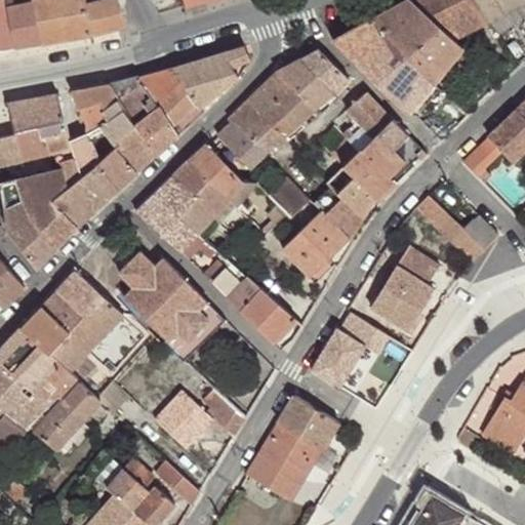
[(0,0),(0,49),(43,43),(35,0),(0,0)]
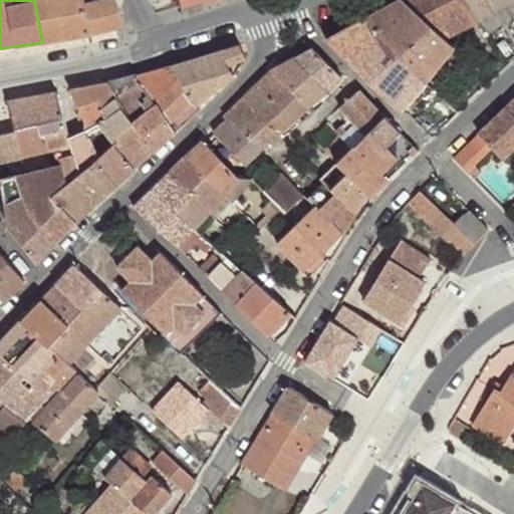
[(58,0),(34,0),(42,42),(65,38),(58,0)]
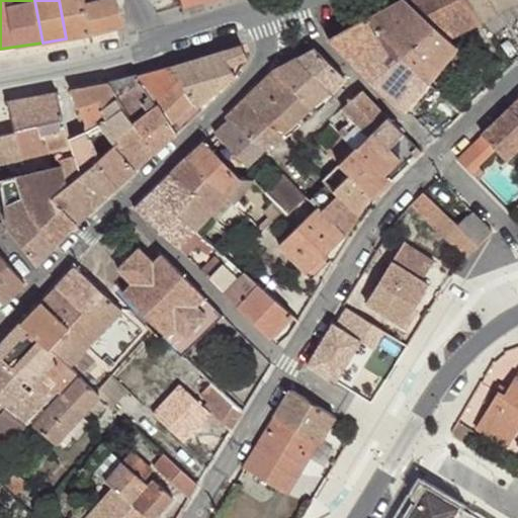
[(97,0),(86,3),(85,0),(59,0),(66,38),(84,35),(95,33),(124,24),(117,0),(97,0)]
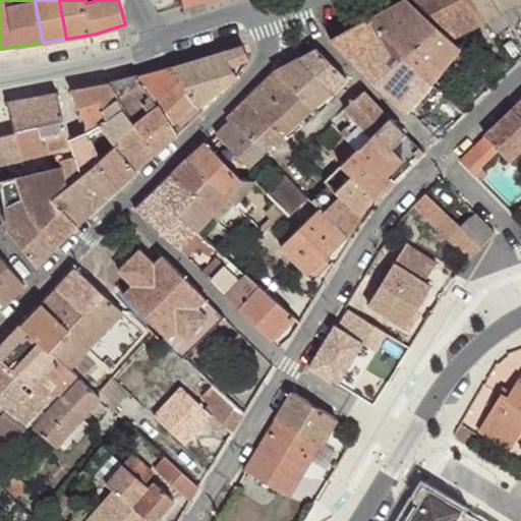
[(406,56),(440,29),(407,0),(405,0),(369,19),(406,56)]
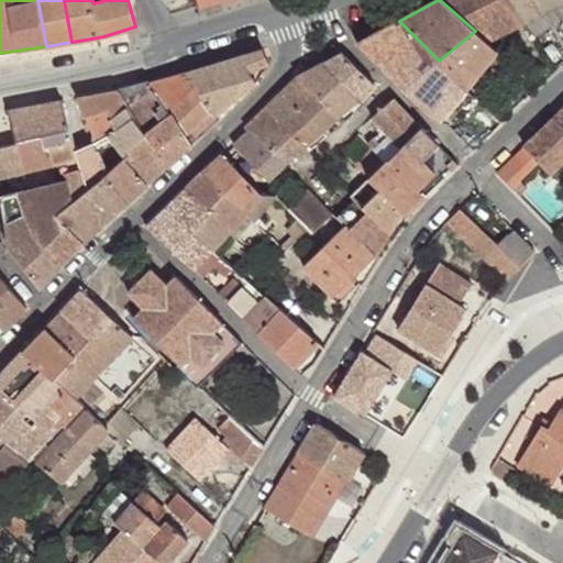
[(482,12),(474,0),(440,0),(475,31),(487,41),(519,25),(501,0),(482,12)]
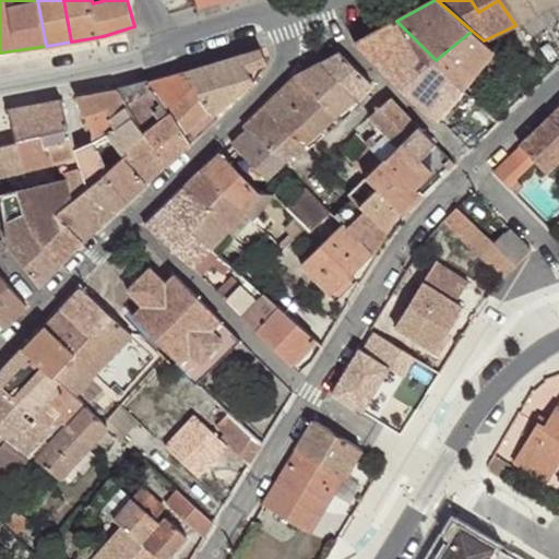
[(471,0),(478,12),(498,0),(515,25),(523,22),(508,0),(471,0)]
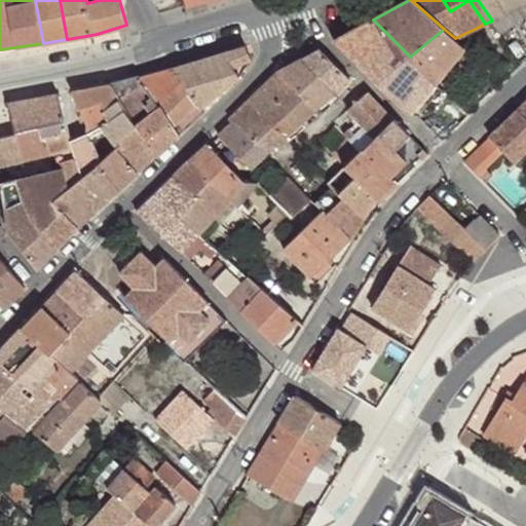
[(525,0),(478,0),(492,21),(514,9),(525,28),(525,0)]
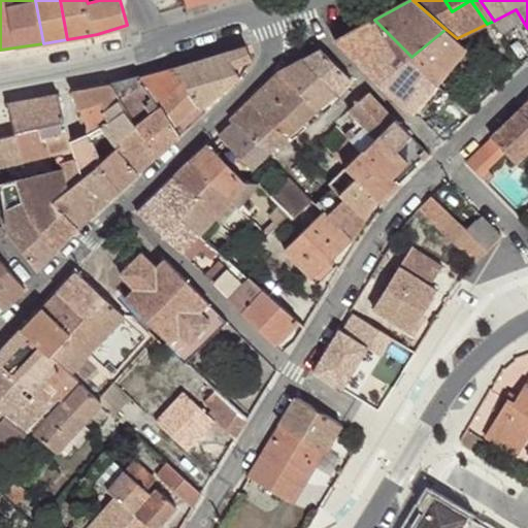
[(411,57),(374,20),(335,41),(409,114),(437,83),(411,57)]
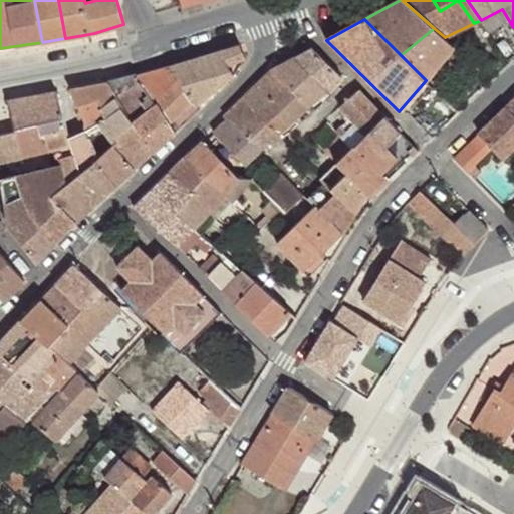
[(455,47),(445,37),(434,28),(401,55),(426,80),(455,47)]
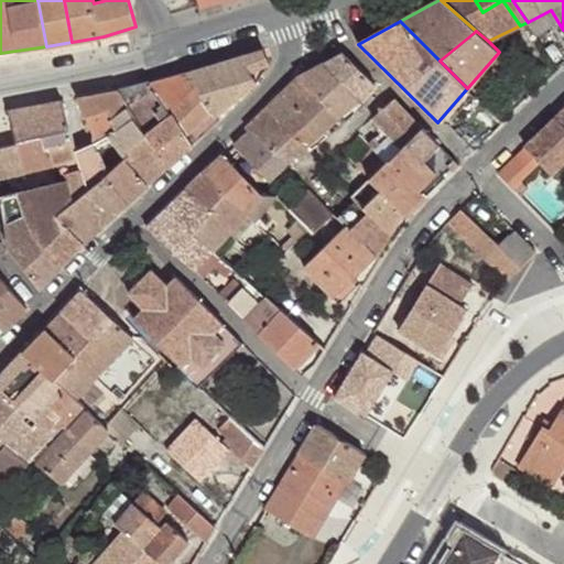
[(264,49),(187,73),(197,87),(196,87),(219,117),(259,82),(272,65),(264,49)]
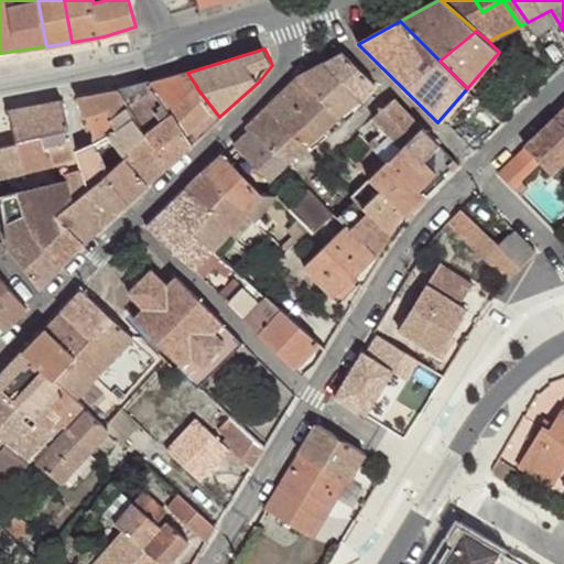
[(344,52),(324,62),(358,100),(376,85),(344,52)]
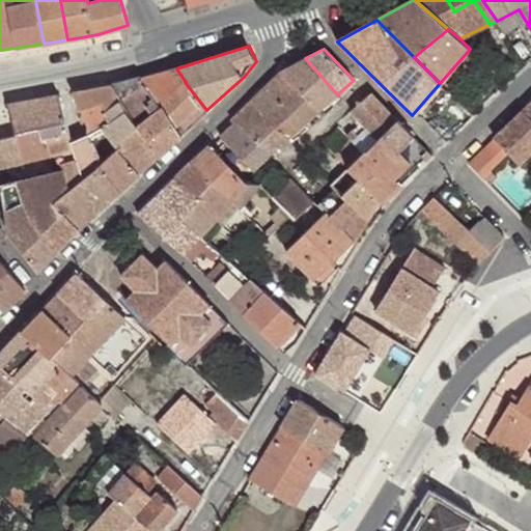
[(337,94),(305,58),(280,72),(302,93),(318,111),(337,94)]
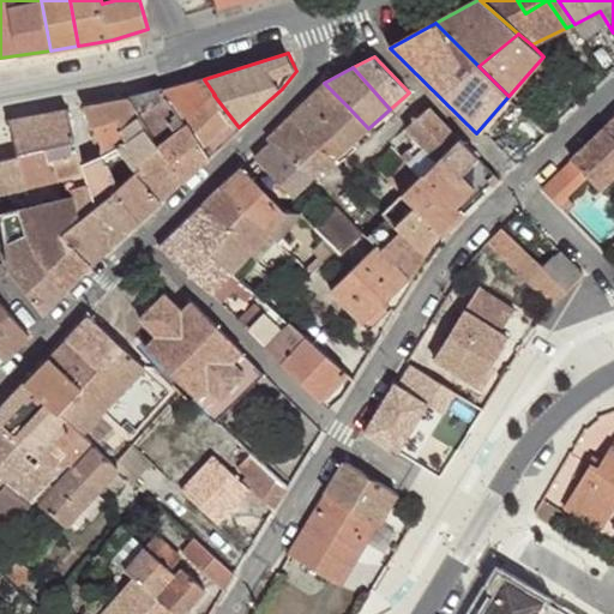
[(215,95),(204,79),(164,89),(187,122),(214,95),(215,95)]
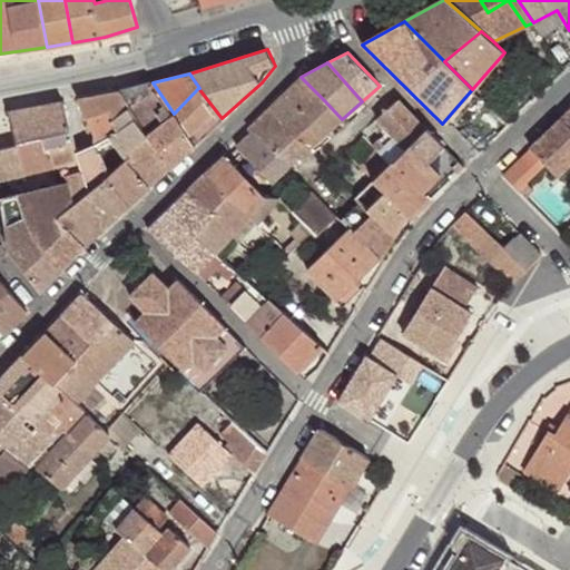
[(324,100),(301,77),(269,108),(292,130),(311,112),(324,100)]
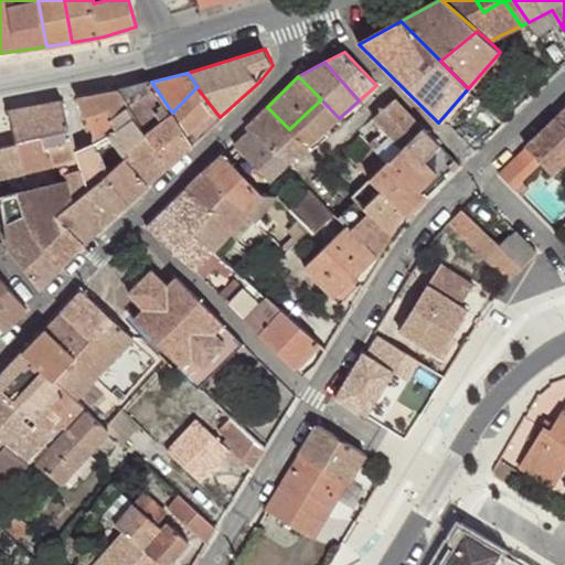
[(121,89),(120,91),(148,131),(172,113),(151,82),(121,89)]
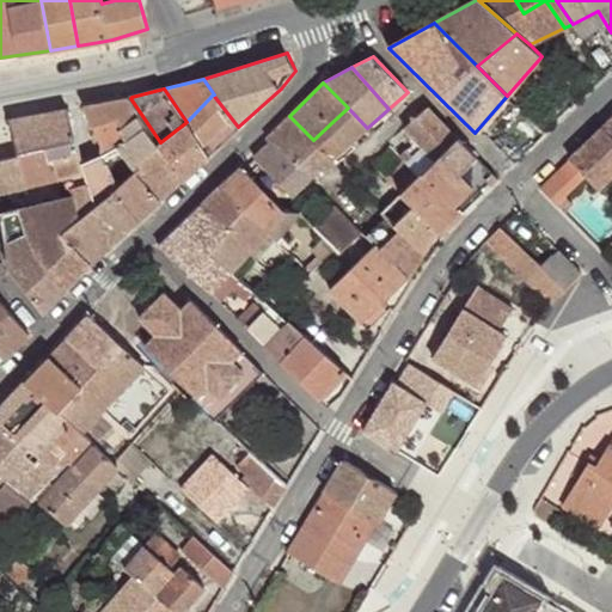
[(160,142),(184,177),(242,130),(238,127),(213,95),(187,122),(160,142)]
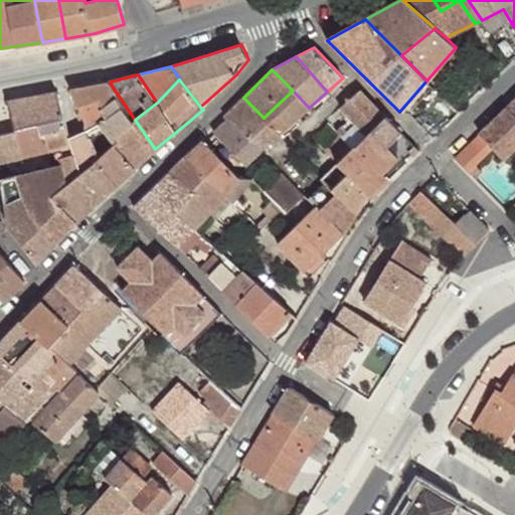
[(110,82),(70,91),(86,122),(88,132),(95,129),(99,133),(105,129),(112,138),(135,120),(110,82)]
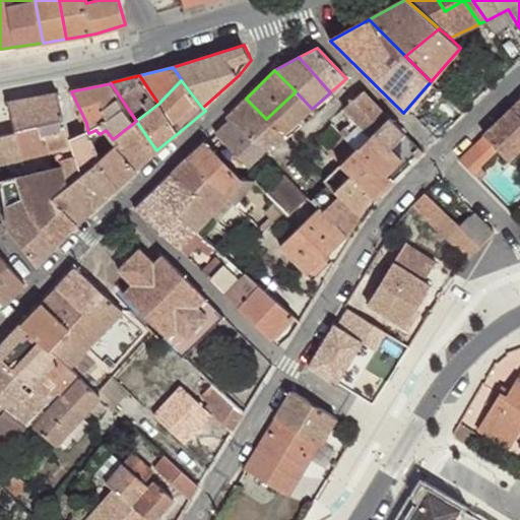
[(299,121),(312,109),(296,91),(283,103),(299,121)]
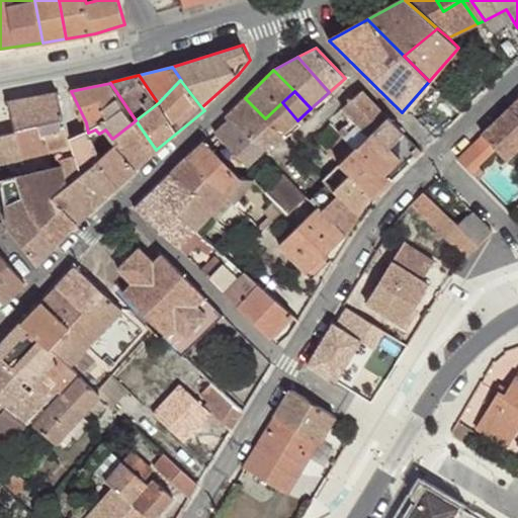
[(387,118),(362,91),(342,109),(353,119),(369,136),(387,118)]
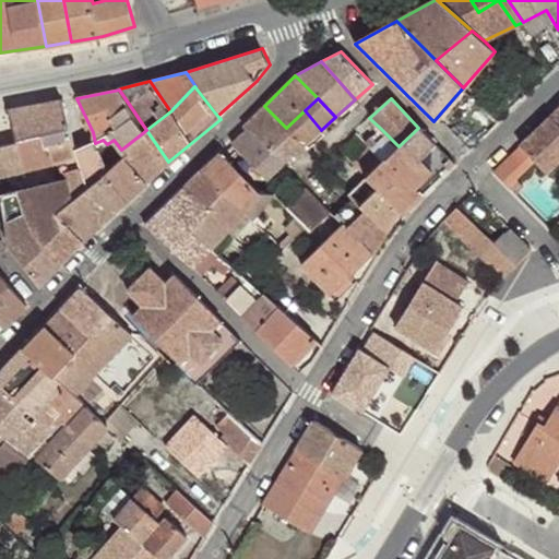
[(9,110),(12,121),(18,143),(46,135),(49,145),(72,140),(63,100),(9,110)]
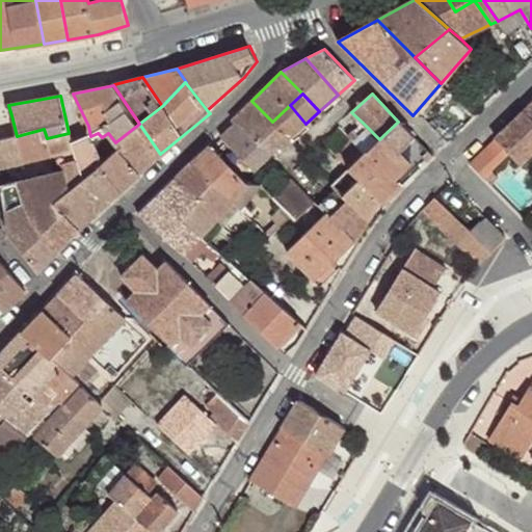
[(289,138),(272,122),(251,101),(234,120),(236,123),(270,155),(289,138)]
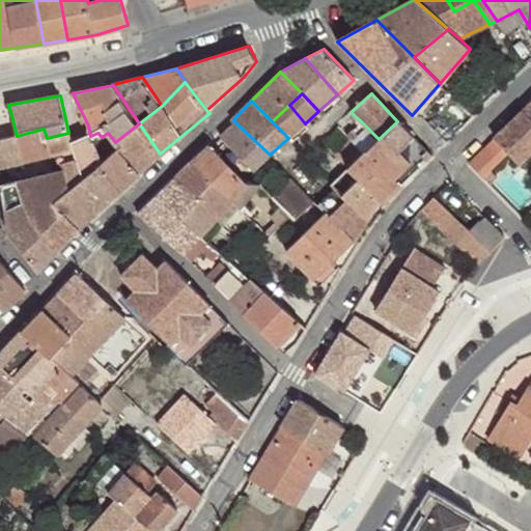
[(530,103),(495,138),(509,152),(520,165),(530,155),(530,103)]
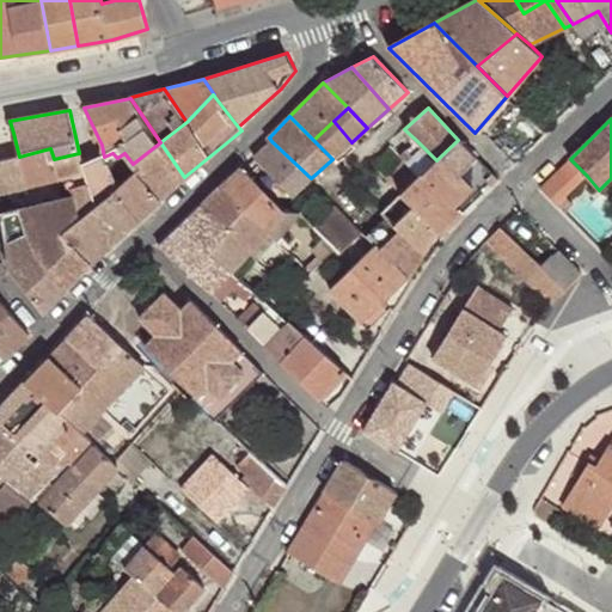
[(334,121),(313,140),(332,159),(352,142),(334,121)]
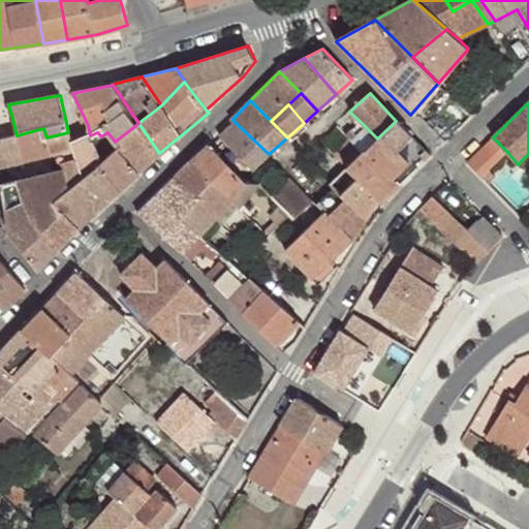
[(430,157),(396,121),(377,138),(363,152),(349,163),(346,167),(358,178),(340,194),(368,218),(379,199),(382,203),(430,157)]
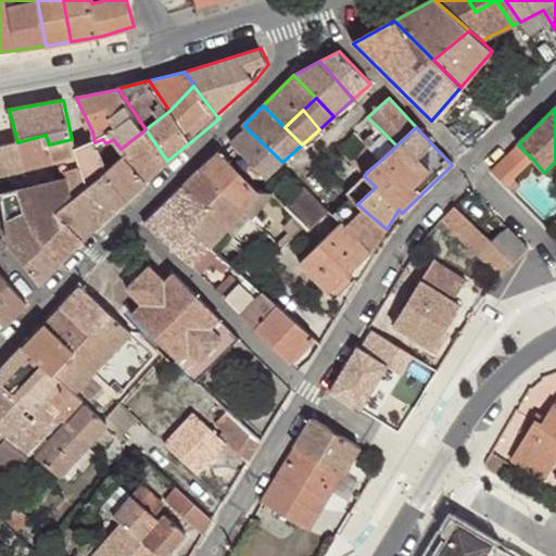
[(282,162),(247,128),(231,143),(265,178),(282,162)]
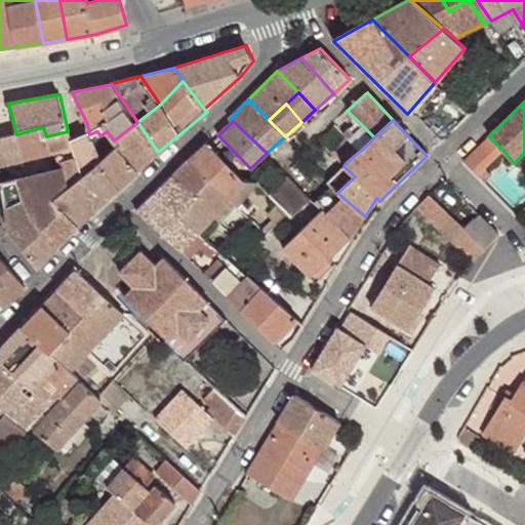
[(360,151),(374,137),(358,121),(342,134),(347,138),(360,151)]
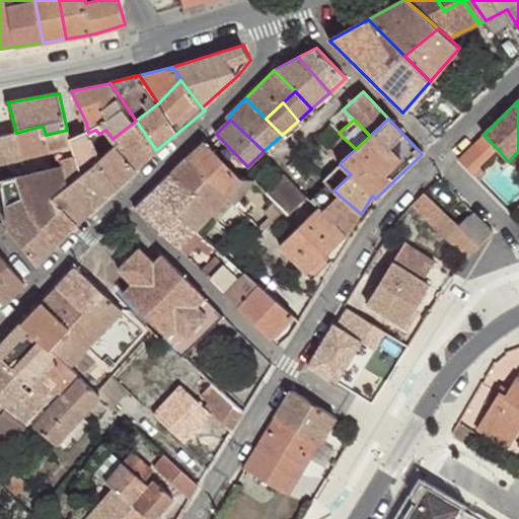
[(116,143),(137,168),(156,150),(136,121),(113,139),(116,143)]
